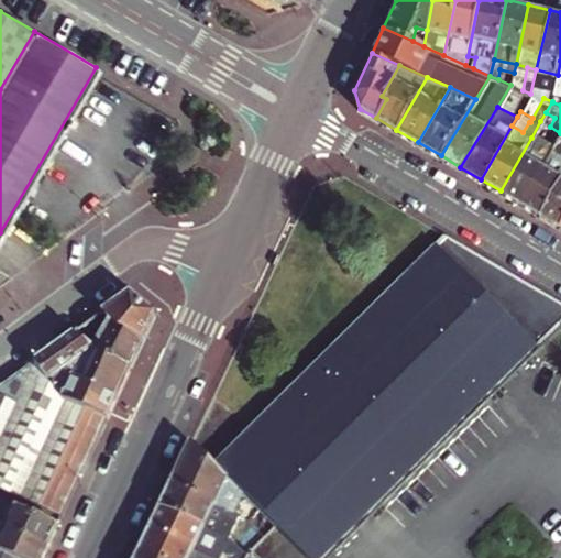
[(531,138),(550,149),(560,133),(550,127),(540,121),(531,138)]
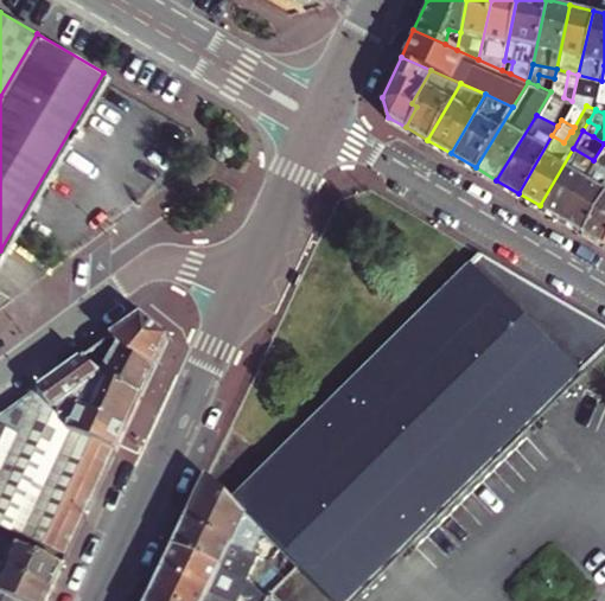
[(560,218),(581,230),(604,189),(604,166),(604,167),(604,166),(604,141),(604,144),(593,160),(560,218)]
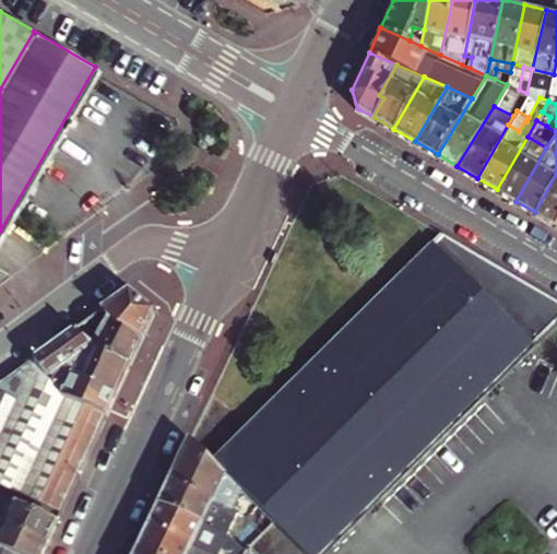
[(497,189),(516,201),(546,148),(528,137),(497,189)]
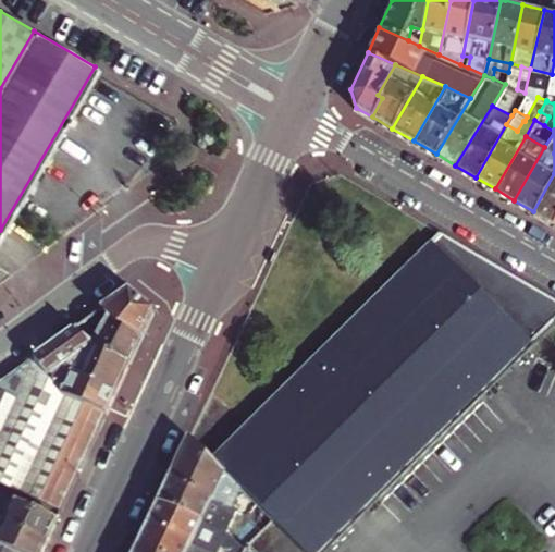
[(554,219),(554,173),(533,211),(553,223),(554,219)]
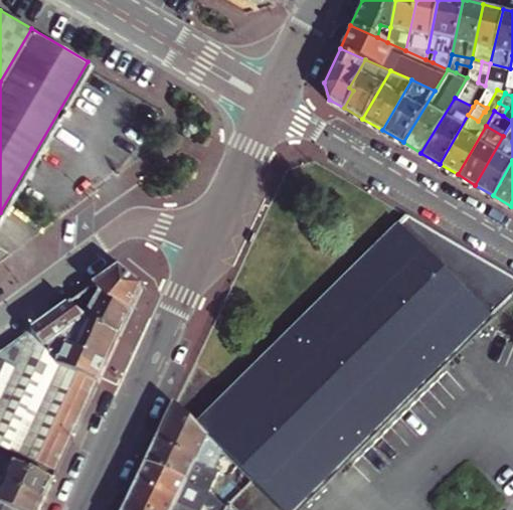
[(306,501),(416,391),(512,295),(512,275),(457,242),(404,211),(322,294),(228,386),(209,405),(306,501)]
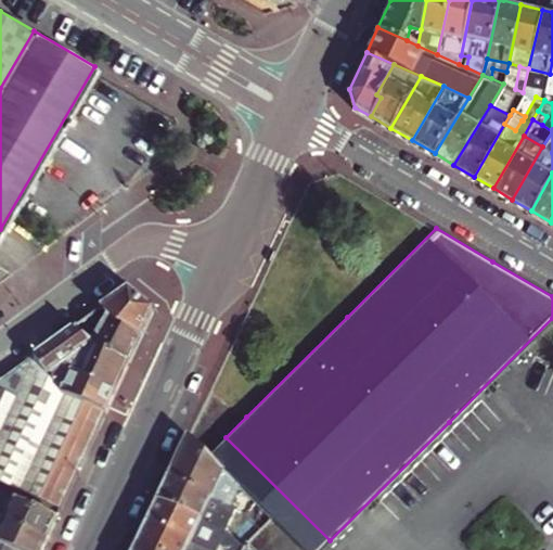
[(99,345),(126,359),(151,305),(126,285),(72,325),(99,345)]
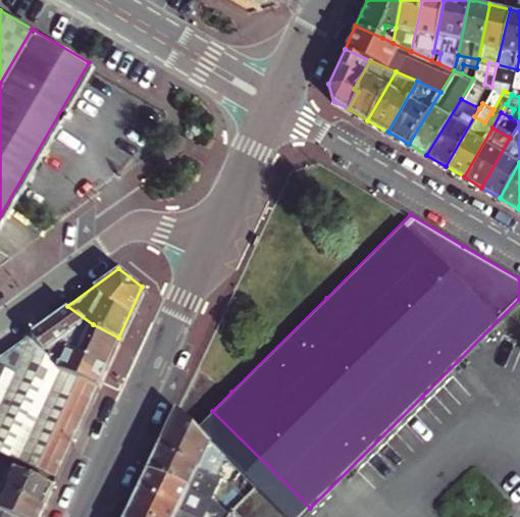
[(55,365),(97,384),(118,338),(93,324),(67,306),(32,331),(49,356),(55,365)]
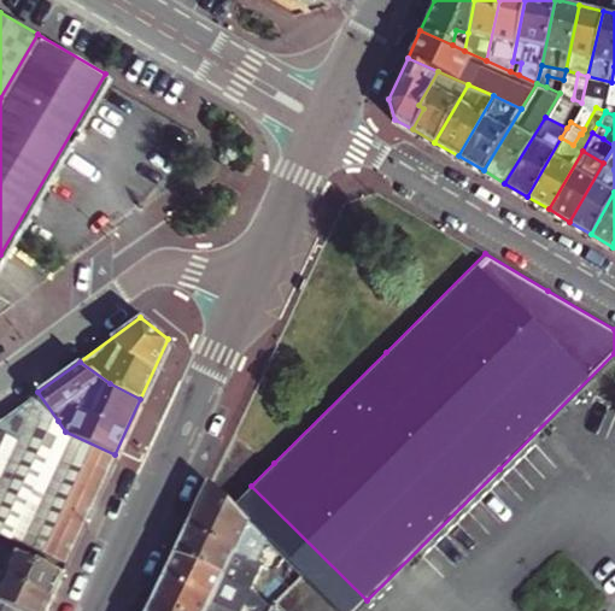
[(40,434),(58,421),(37,392),(19,406),(40,434)]
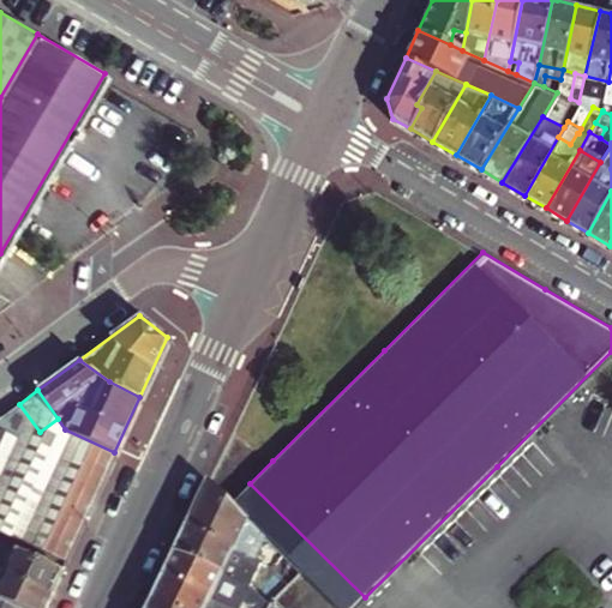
[(25,443),(40,432),(19,404),(5,414),(25,443)]
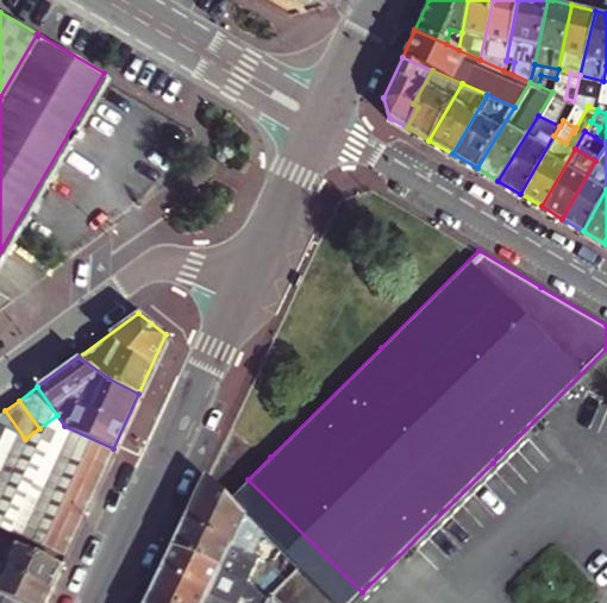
[(0,457),(25,439),(5,410),(0,414),(0,457)]
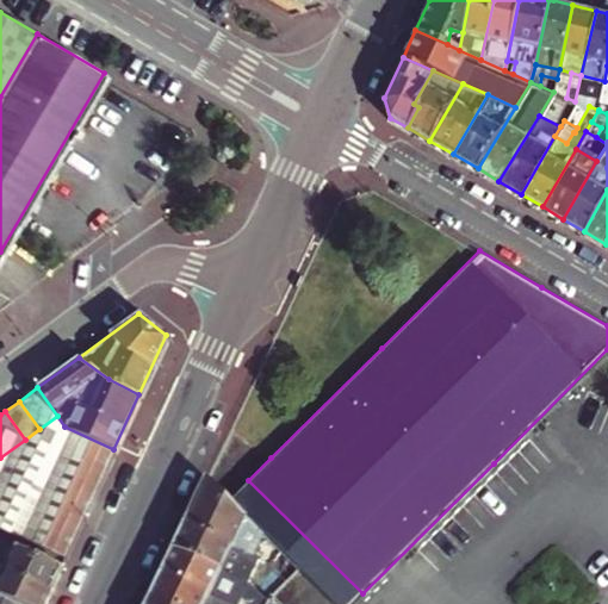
[(0,525),(61,560),(113,449),(64,427),(57,416),(39,429),(25,440),(0,458),(0,525)]
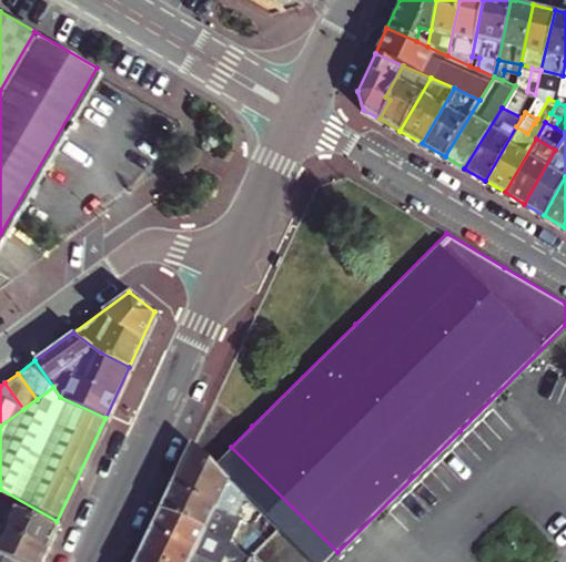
[(239,517),(248,498),(213,465),(191,442),(171,484),(239,517)]
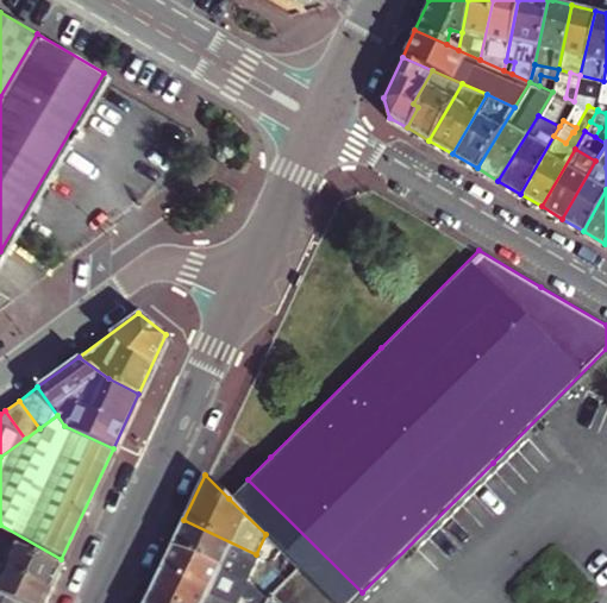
[(335,602),(350,602),(362,592),(248,479),(229,498),(266,534),(296,564),(335,602)]
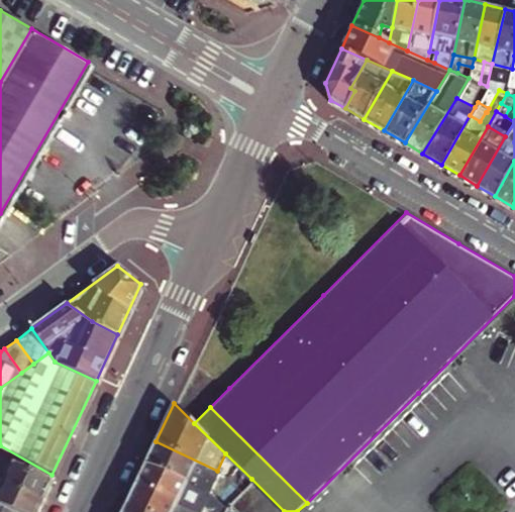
[(146,463),(208,491),(217,471),(156,441),(146,463)]
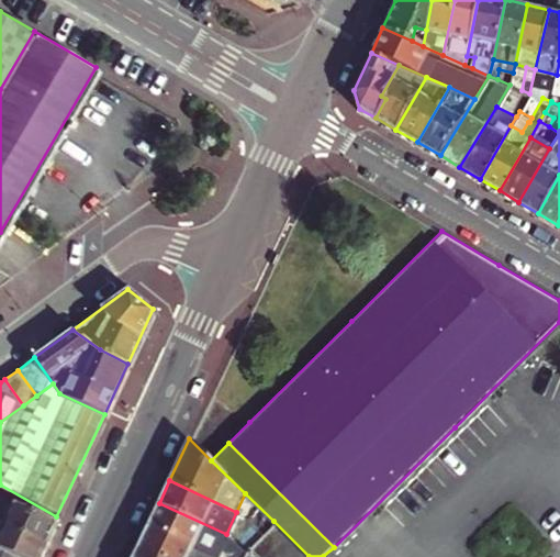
[(0,521),(45,542),(55,520),(0,494),(0,521)]
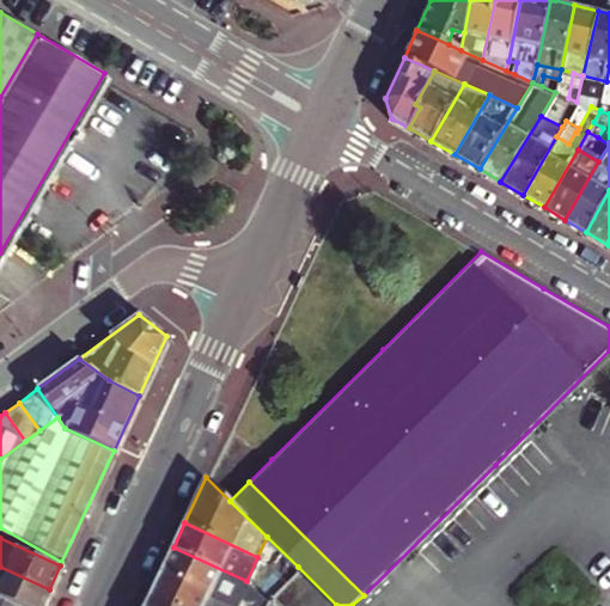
[(162,571),(235,605),(246,581),(174,548),(162,571)]
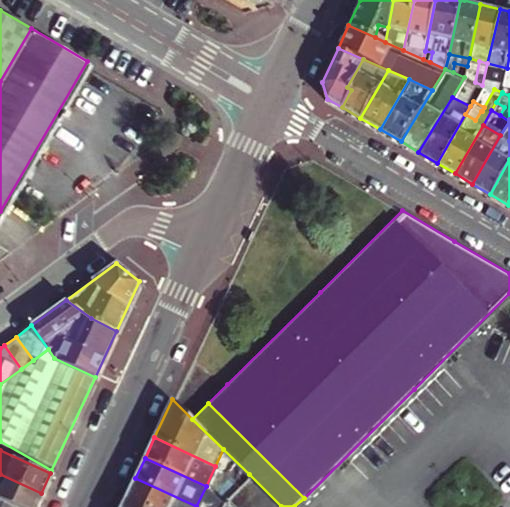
[(0,497),(20,506),(34,506),(41,493),(0,474),(0,497)]
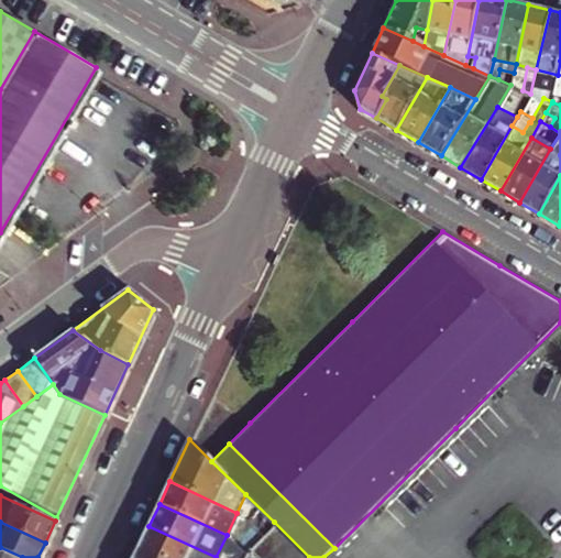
[(216,557),(149,526),(138,548),(157,557),(216,557)]
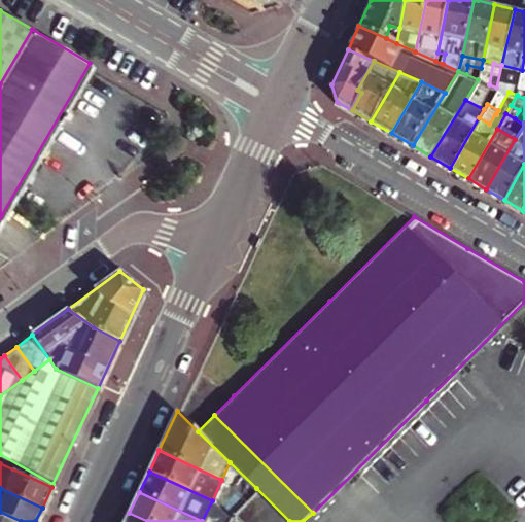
[(0,521),(21,521),(0,512),(0,521)]
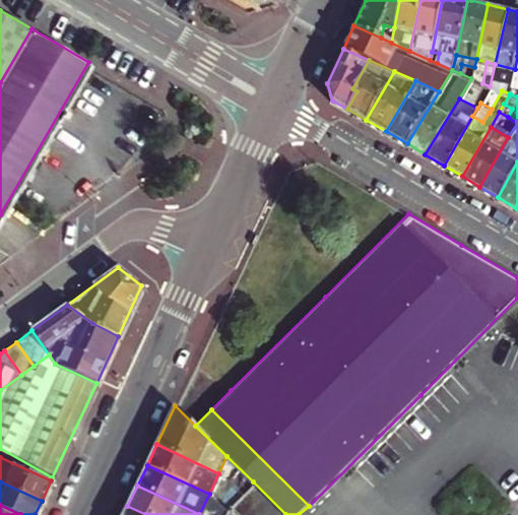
[(239,514),(230,505),(227,508),(222,514),(239,514)]
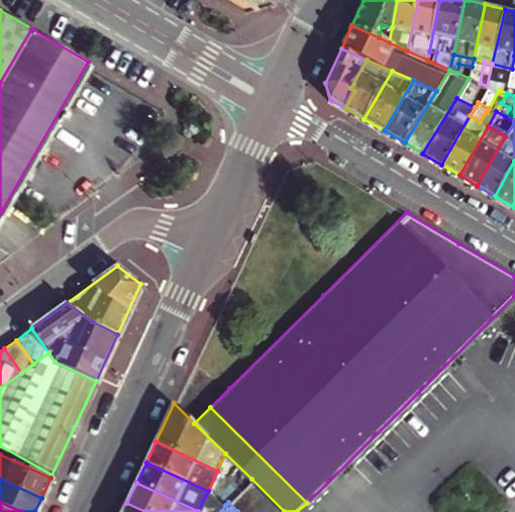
[(144,511),(126,503),(122,511),(144,511)]
